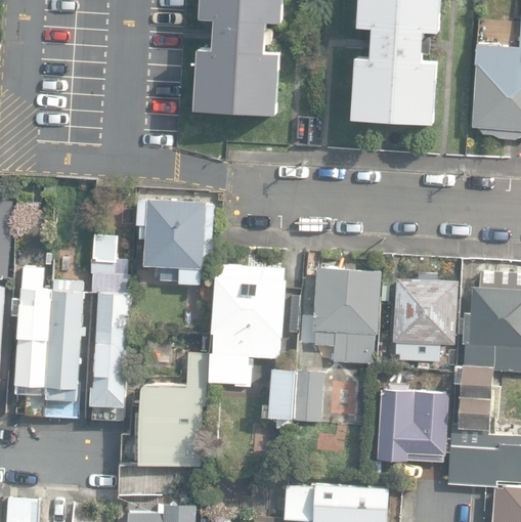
[(192,104),(273,111),(278,51),(262,49),(265,17),(278,18),(279,0),(199,0),(198,14),(214,15),(211,45),(197,43),(192,104)]
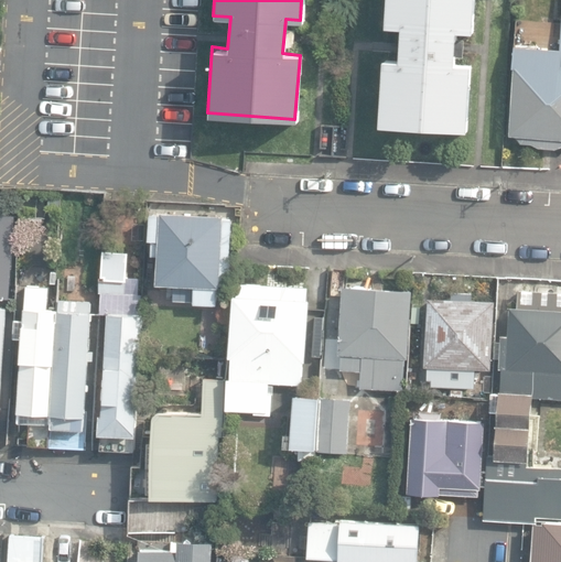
[(384,128),(475,134),(479,67),(466,67),(466,34),(481,36),(482,0),(391,0),(390,31),(407,31),(405,63),(388,62),(384,128)]
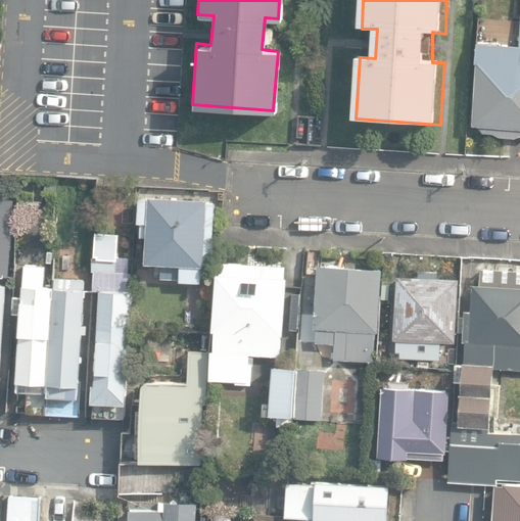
[(495,136),(511,137),(518,134),(519,133),(519,0),(515,46),(473,42),(472,62),(468,124),(474,125),(478,132),(488,132),(495,136)]
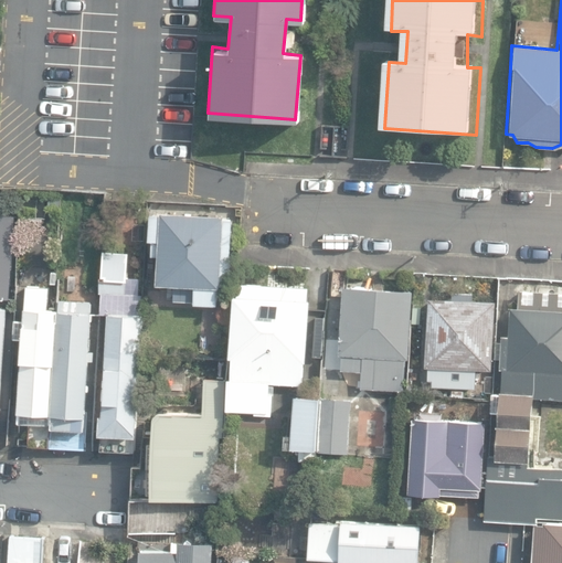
[(56,213),(57,195),(45,195),(44,212),(56,213)]
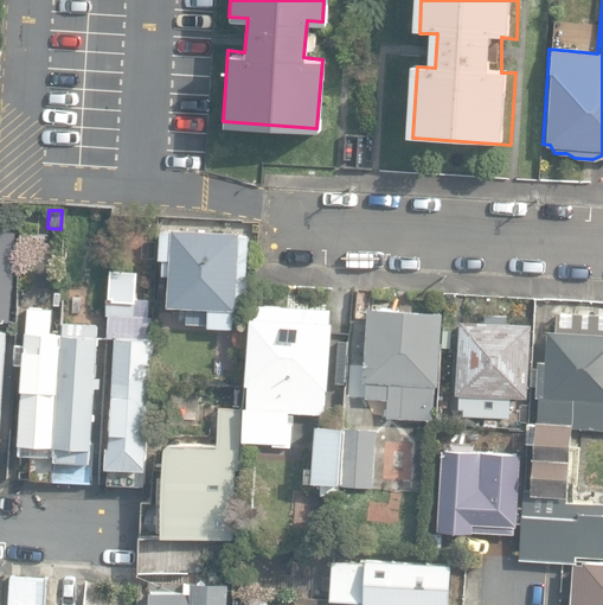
[(206,329),(230,330),(231,310),(242,311),(245,278),(243,278),(247,239),(236,239),(236,234),(172,229),(171,231),(160,231),(158,260),(164,260),(162,275),(168,276),(167,307),(177,307),(175,324),(200,325),(201,310),(207,310),(206,329)]
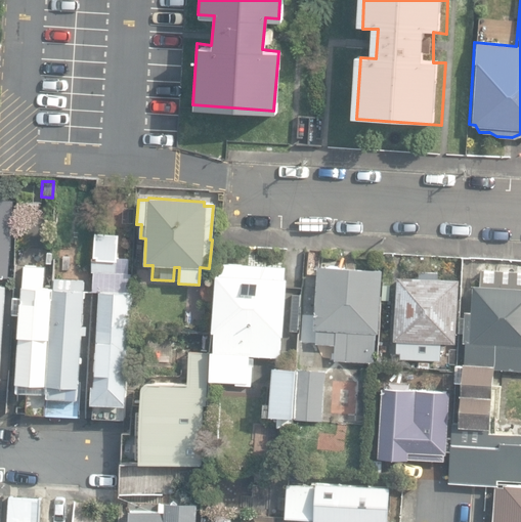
[(90,273),(115,275),(117,236),(93,234),(93,258),(91,258),(90,273)]
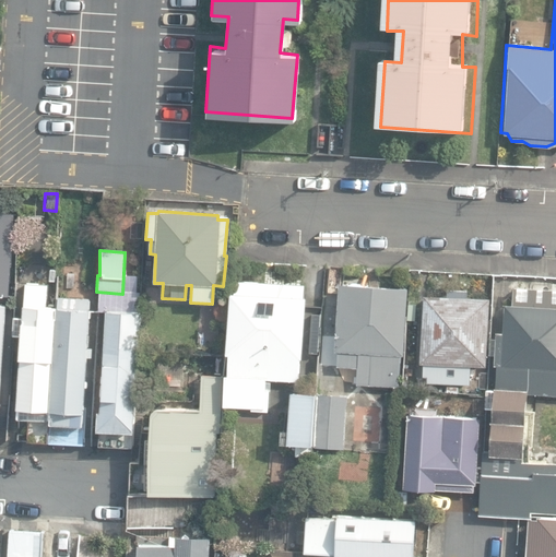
[(0,285),(15,286),(15,269),(0,268),(0,285)]
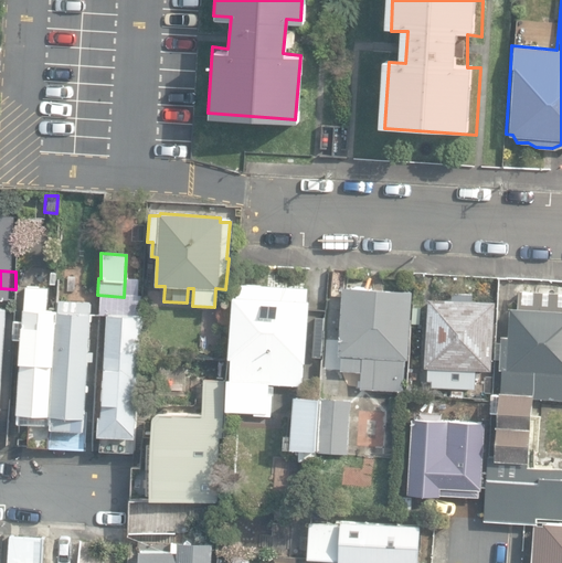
[(225,414),(265,417),(266,385),(299,388),(301,363),(304,363),(308,301),(305,301),(305,289),(235,285),(235,297),(231,297),(228,360),(231,360),(229,381),(228,381),(225,414)]
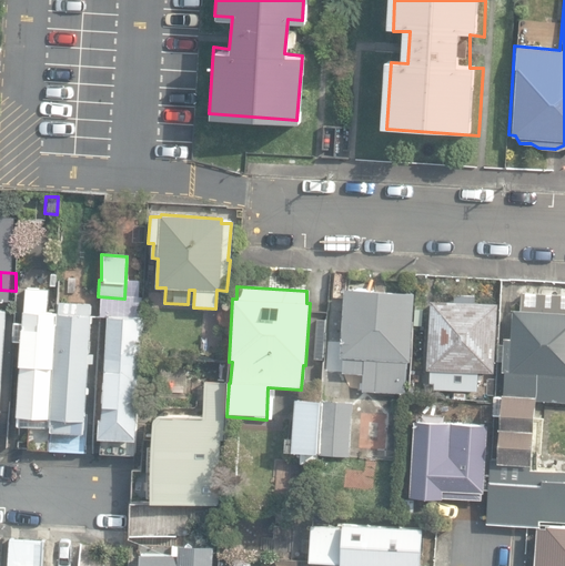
[(27,451),(47,452),(54,315),(44,315),(46,292),(22,290),(14,426),(28,427),(27,451)]
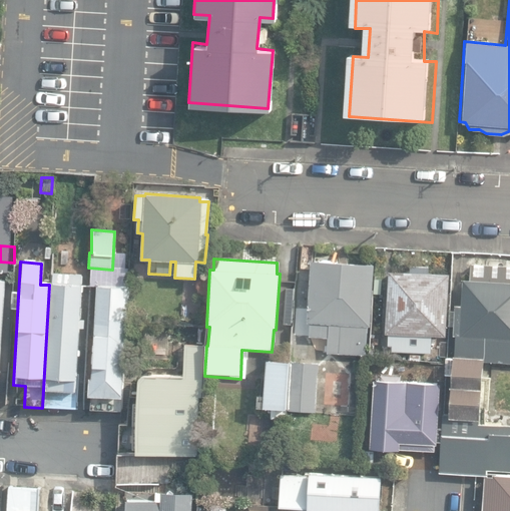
[(324,355),(363,357),(365,329),(368,329),(372,267),(310,263),(306,324),(308,324),(307,338),(325,339),(324,355)]
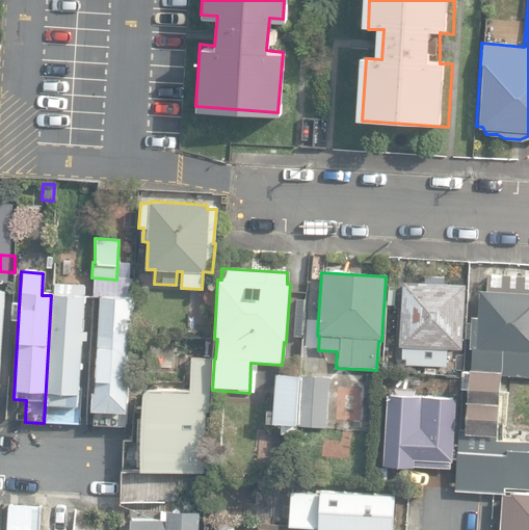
[(404,365),(445,368),(446,348),(459,349),(465,284),(444,283),(445,277),(424,275),(424,283),(402,281),(397,346),(400,346),(399,359),(405,359),(404,365)]
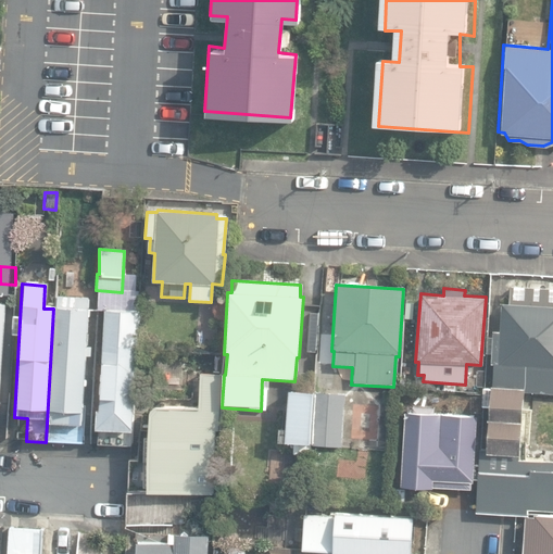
[(491,365),(485,452),(485,454),(514,455),(517,456),(522,392),(552,394),(552,303),(544,303),(545,299),(524,297),(524,302),(507,301),(507,305),(501,305),(499,332),(491,331),(489,365),(491,365)]
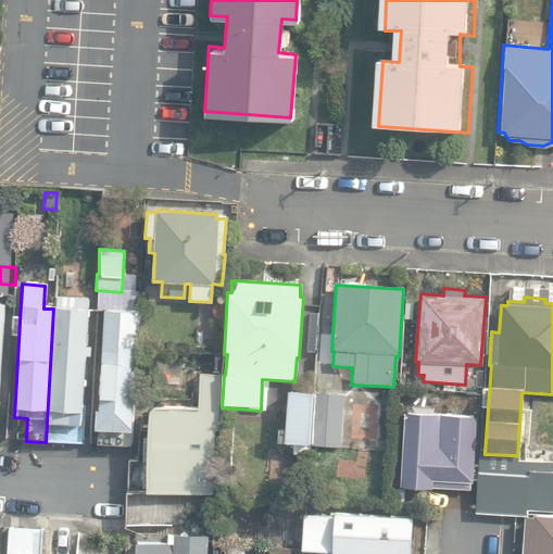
[(46,442),(78,444),(88,300),(54,298),(53,309),(46,442)]
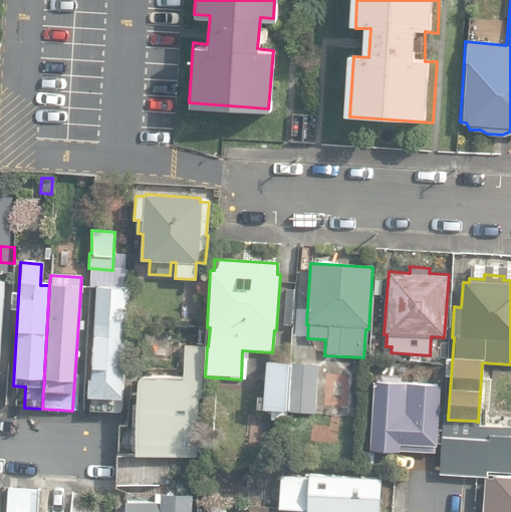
[(88,411),(119,413),(126,290),(95,288),(89,380),(87,380),(86,398),(88,398),(88,411)]
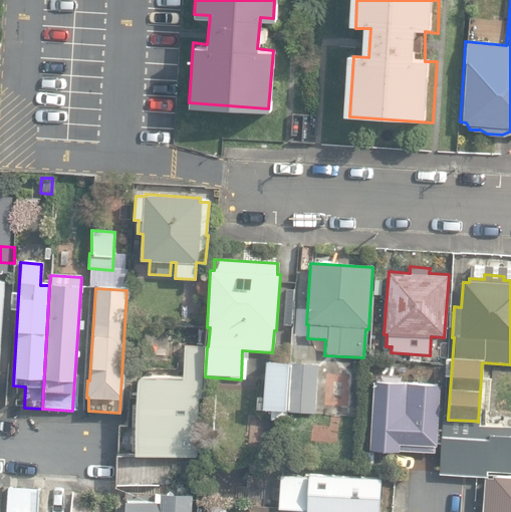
[(163,457),(195,459),(198,400),(203,400),(205,349),(184,348),(183,377),(138,375),(137,398),(128,398),(126,427),(117,426),(116,456),(163,457)]
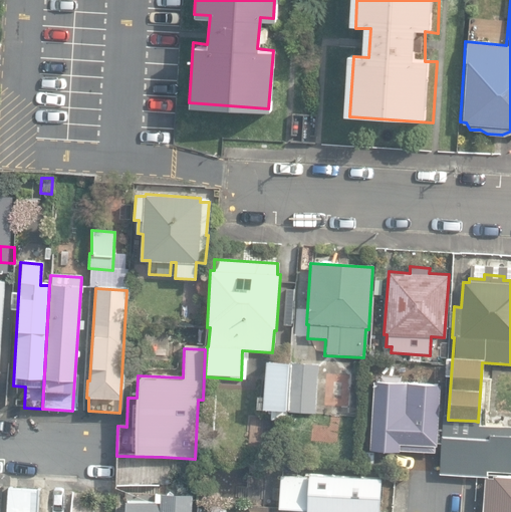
[(261,406),(282,408),(286,360),(265,358),(261,406)]
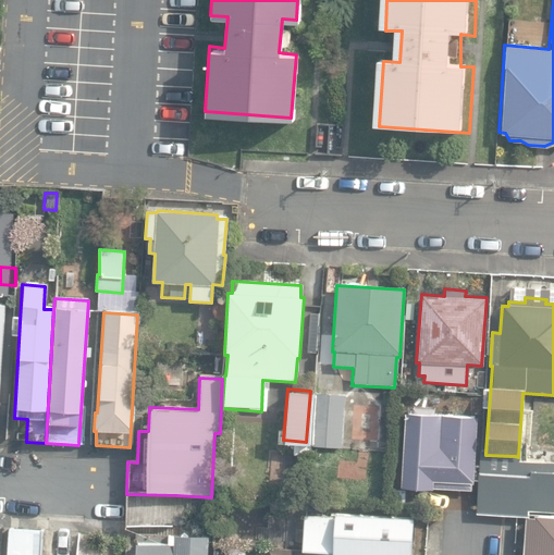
[(310,444),(340,446),(343,394),(314,392),(310,444)]
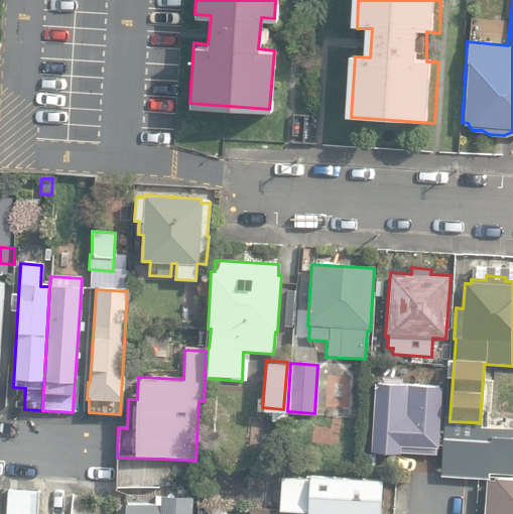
[(371,453),(435,457),(435,448),(436,448),(440,387),(402,385),(403,380),(382,379),(381,384),(375,383),(371,453)]
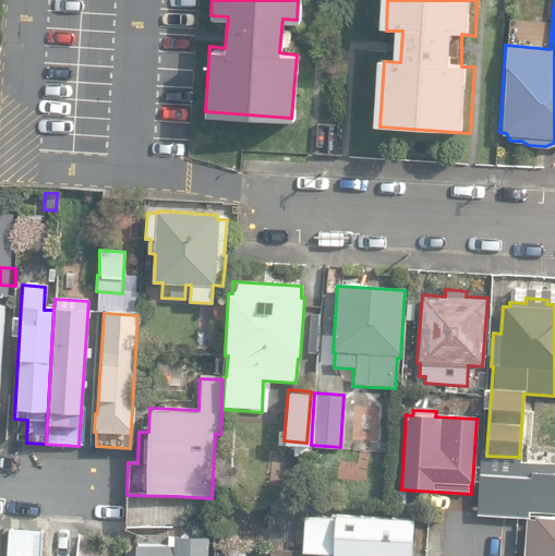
[(486,456),(486,454),(480,452),(477,515),(528,518),(530,480),(515,479),(516,457),(486,456)]
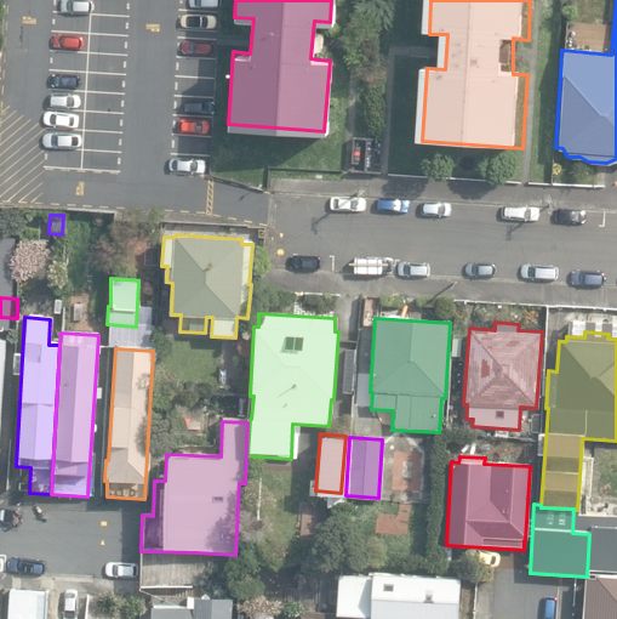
[(140,586),(195,589),(196,552),(141,551),(140,586)]
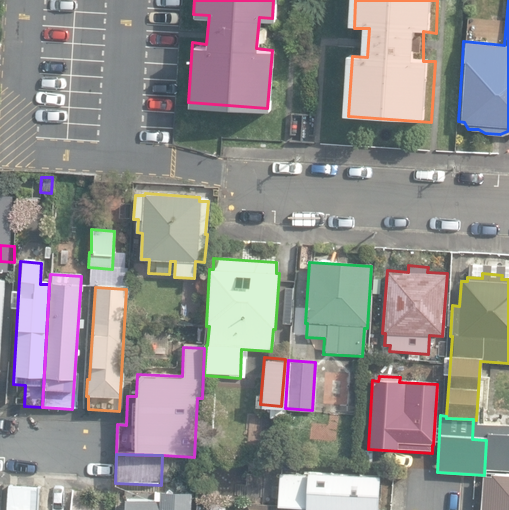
[(278,508),(301,509),(377,509),(379,478),(280,473),(278,508)]
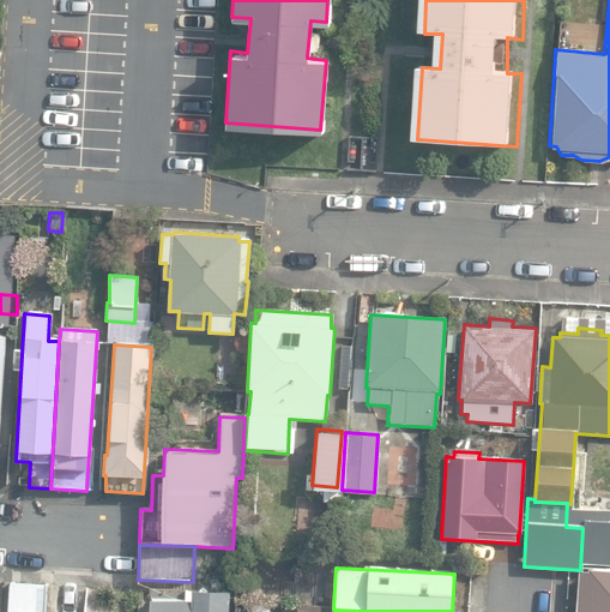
[(609,611),(609,570),(602,570),(587,569),(587,571),(578,571),(575,611),(609,611)]
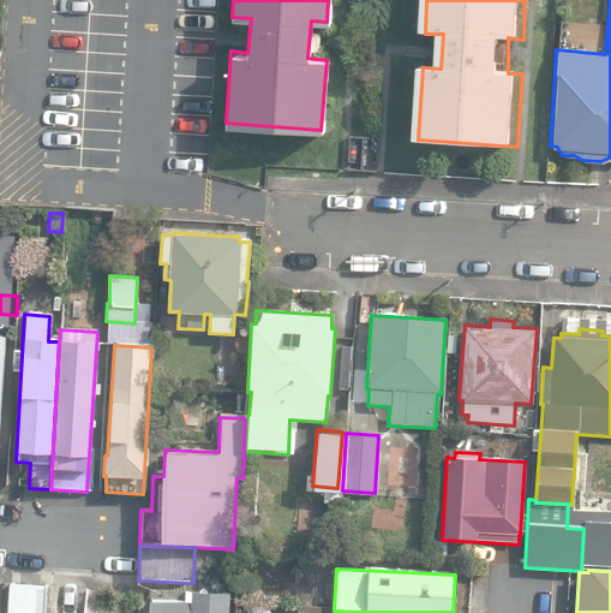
[(42,612),(45,590),(7,588),(5,612),(42,612)]
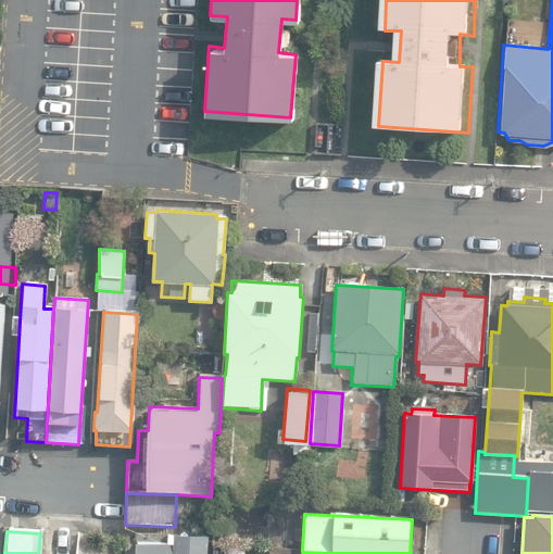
[(205,553),(206,534),(172,533),(172,545),(133,543),(132,553),(205,553)]
